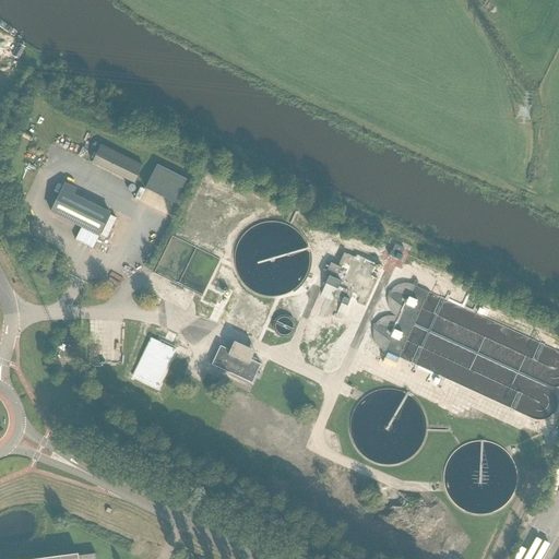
[(25,48),(19,44),(13,55),(9,52),(6,59),(7,59),(4,62),(1,61),(0,62),(0,72),(10,79),(16,67),(15,66),(19,59),(25,48)]
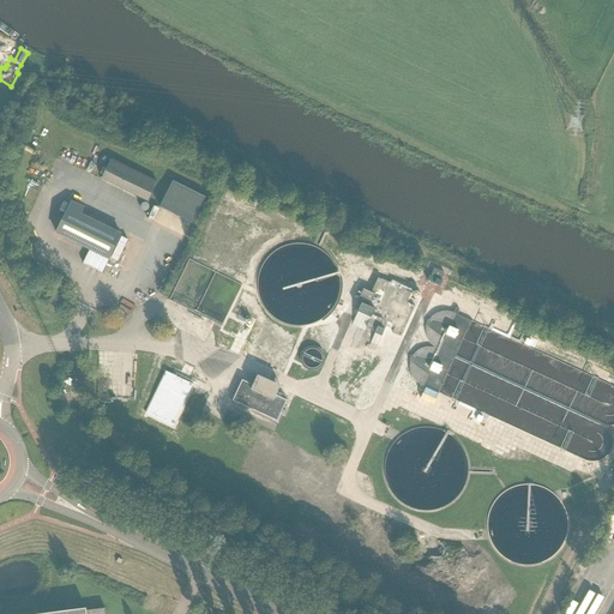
[(156,181),(112,158),(102,178),(148,200),(156,181)]
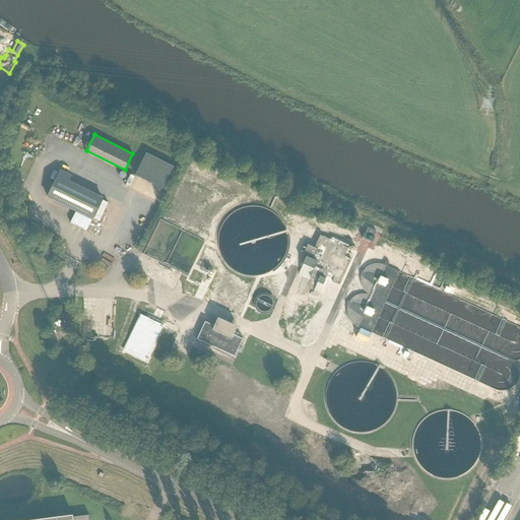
[(163,189),(174,168),(145,153),(135,175),(163,189)]
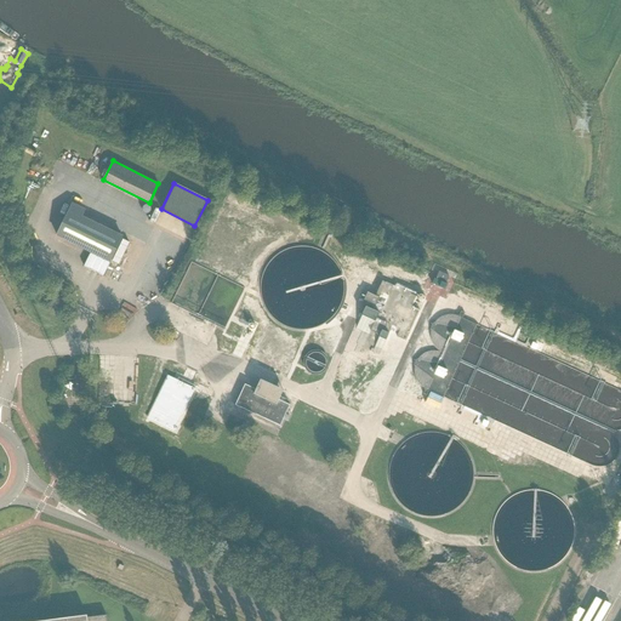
[(57,237),(84,249),(109,262),(121,238),(81,217),(85,210),(73,204),(57,237)]
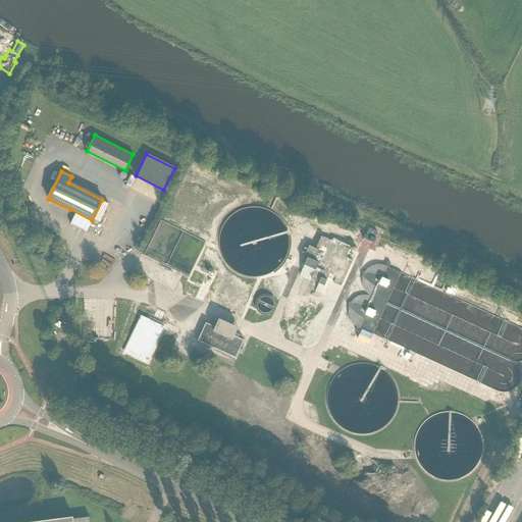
[(160,260),(190,275),(206,243),(178,228),(177,232),(186,237),(184,241),(183,240),(171,261),(166,258),(169,252),(165,250),(160,260)]
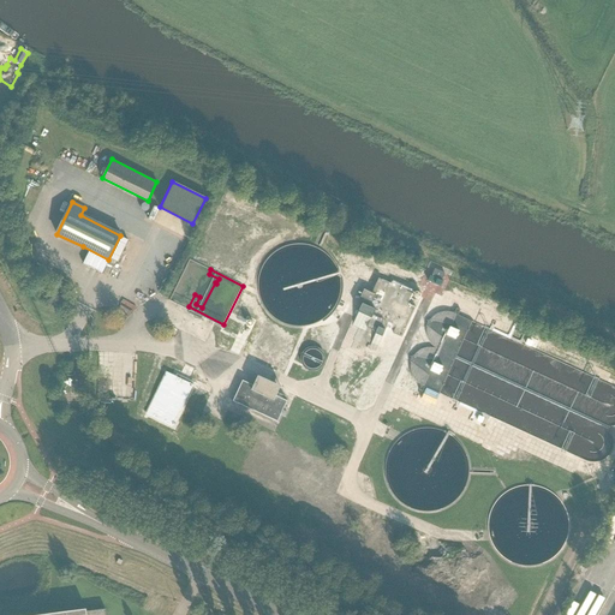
[(445,274),(435,269),(433,275),(442,280),(445,274)]
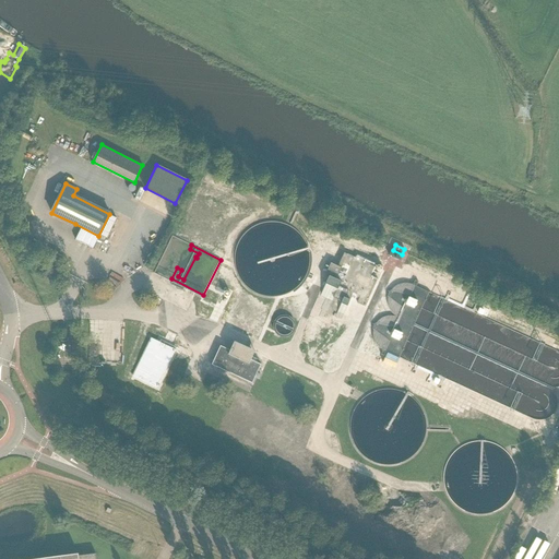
[(356,259),(344,253),(339,266),(331,263),(328,271),(337,275),(335,280),(330,276),(325,285),(337,290),(333,299),(342,302),(341,304),(347,307),(353,294),(360,297),(357,304),(366,308),(378,280),(370,276),(376,264),(357,256),(356,259)]
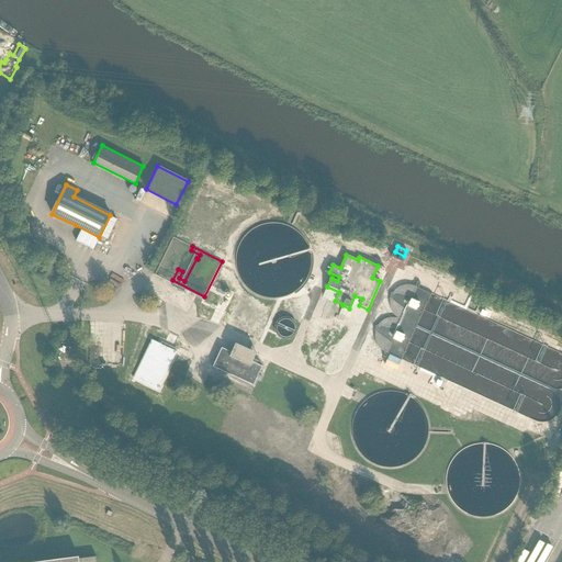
[(254,385),(262,367),(253,362),(256,353),(236,344),(232,352),(222,348),(213,367),(254,385)]
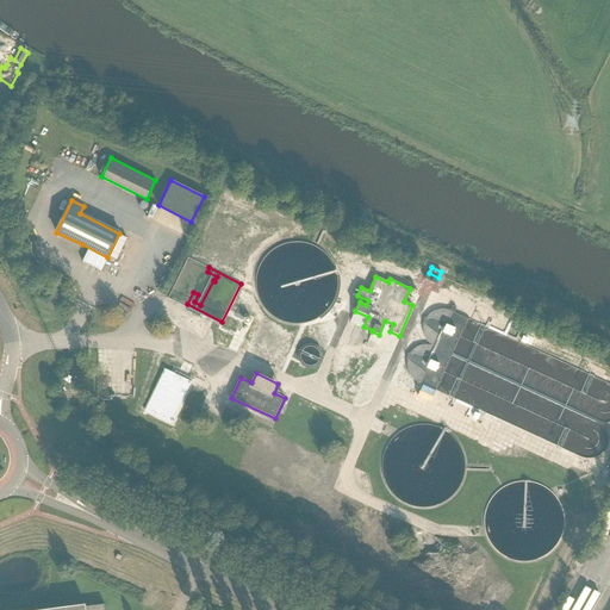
[(307,402),(304,411),(315,415),(318,405),(307,402)]
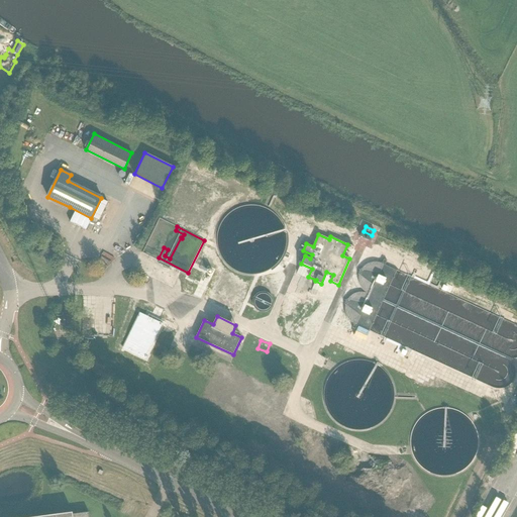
[(280,348),(277,356),(286,359),(289,352),(280,348)]
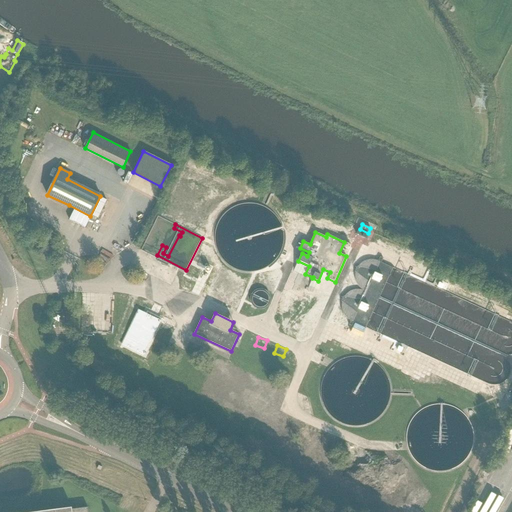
[(486,488),(474,511),(511,511),(511,503),(511,504),(508,511),(500,508),(505,498),(486,488)]
